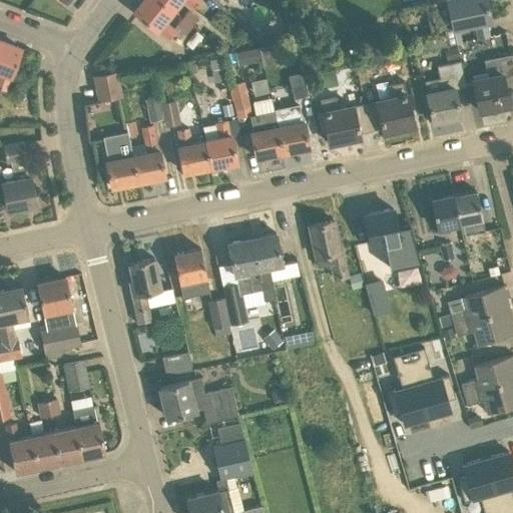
[(143,0),(134,11),(169,39),(176,30),(165,20),(173,10),(160,0),(143,0)]
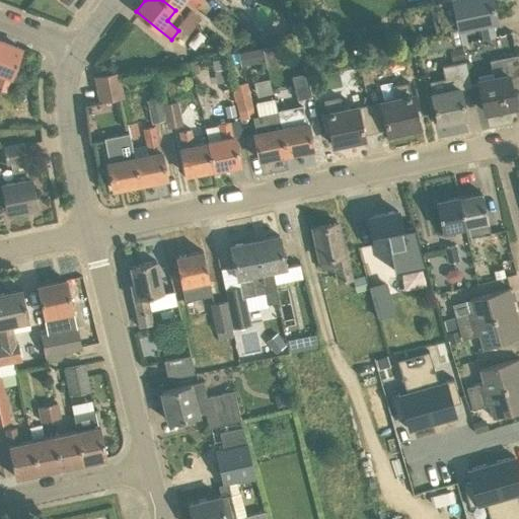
[(162,0),(175,10),(182,0),(188,0),(198,8),(204,0),(162,0)]
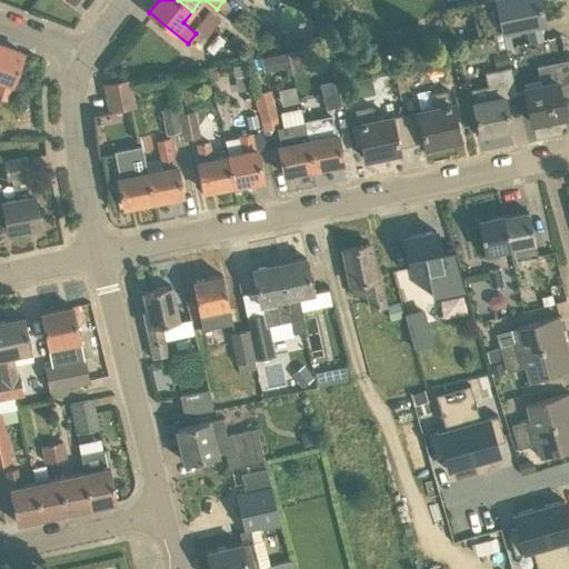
[(506,48),(502,31),(545,23),(539,0),(487,0),(471,3),(478,37),(467,39),(470,56),(506,48)]
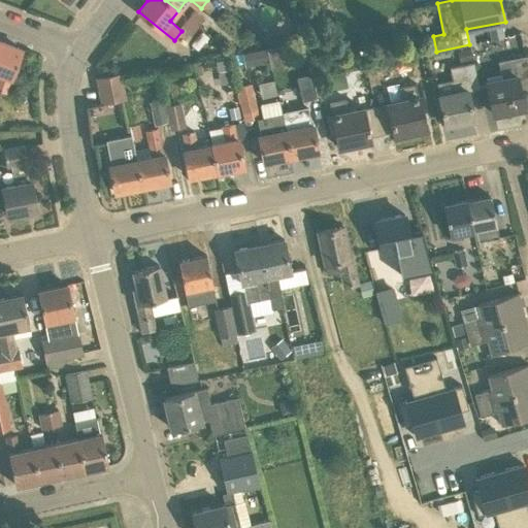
[(188,18),(199,27),(205,19),(194,9),(188,18)]
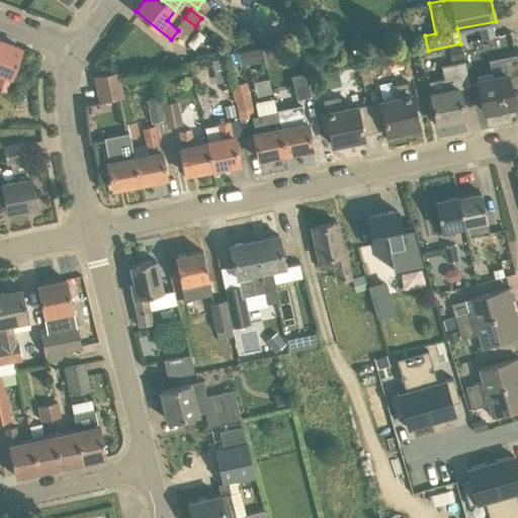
[(184,17),(178,24),(189,33),(195,26),(184,17)]
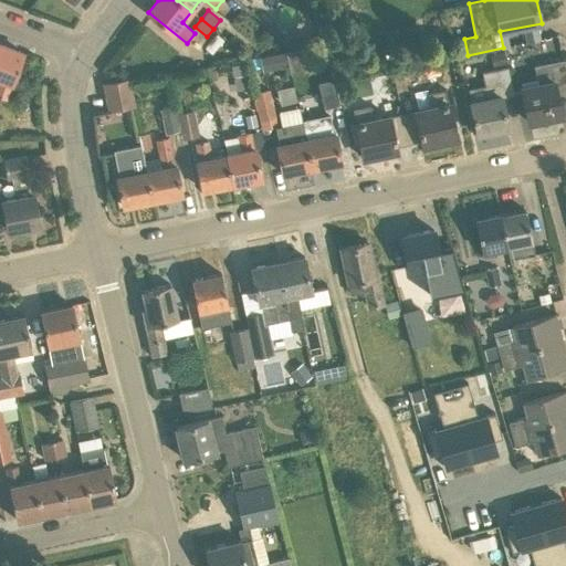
[(0,96),(7,100),(22,59),(24,53),(0,43),(0,80),(1,81),(0,83),(0,96)]
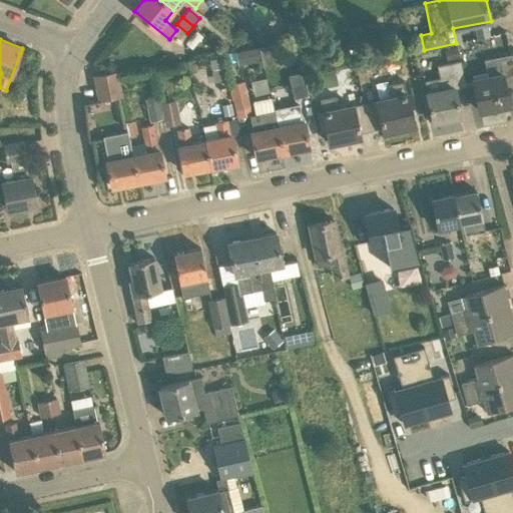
[(265,66),(277,63),(273,46),(260,48),(265,66)]
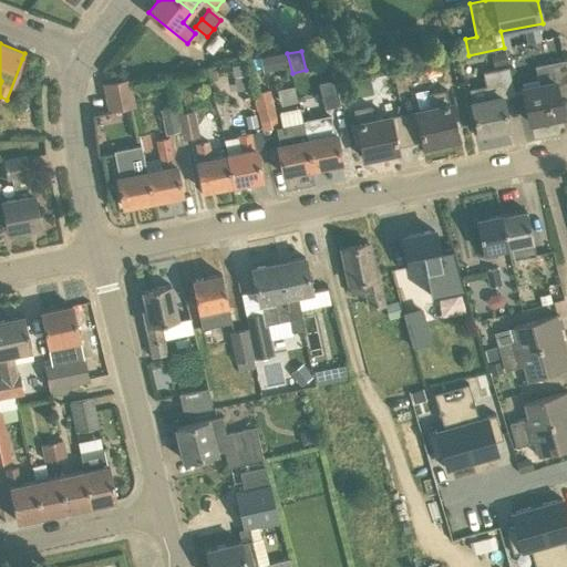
[(505,51),(492,54),(494,68),(507,65),(505,51)]
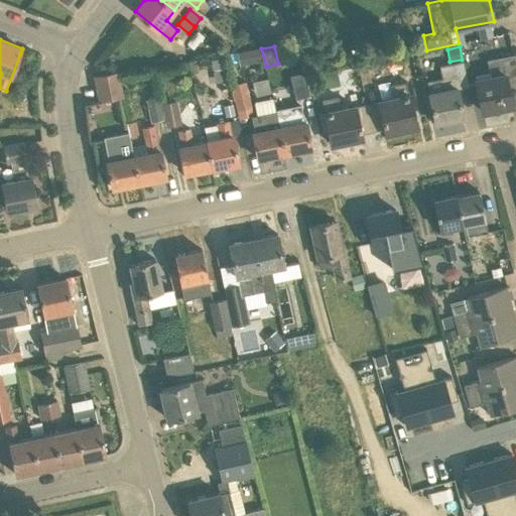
[(240,67),(252,63),(249,50),(237,52),(240,67)]
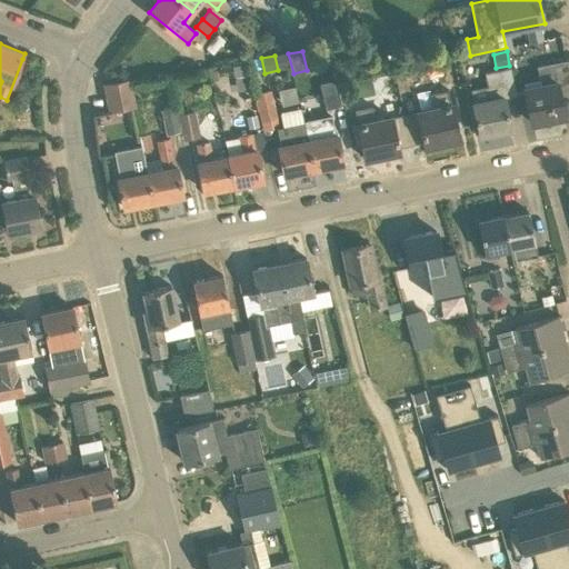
[(565,116),(560,91),(568,89),(568,63),(568,60),(538,66),(542,83),(525,87),(533,123),(565,116)]
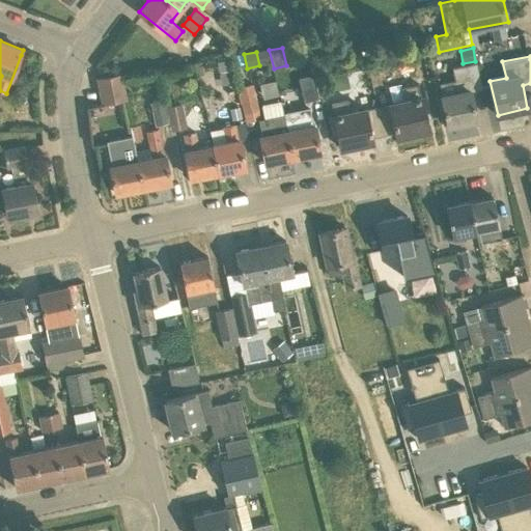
[(196,77),(204,75),(201,61),(193,63),(196,77)]
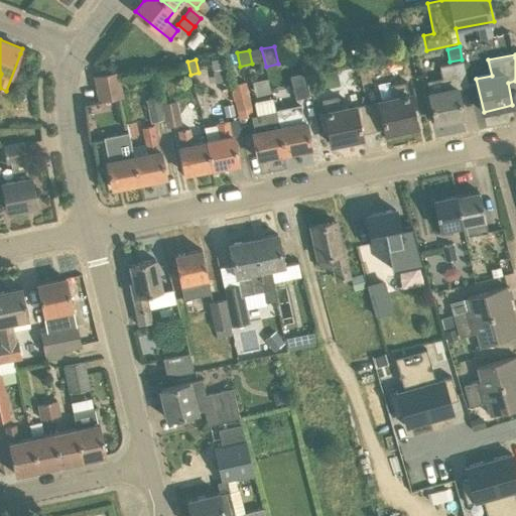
[(190,75),(187,61),(178,63),(182,77),(190,75)]
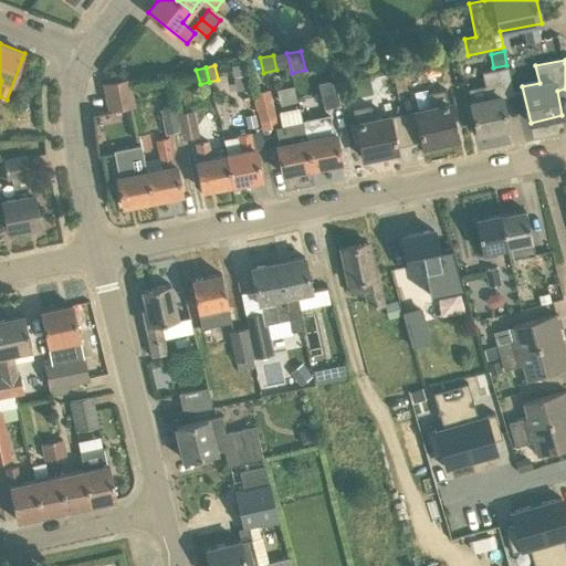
[(478,134),(509,127),(502,96),(514,94),(509,67),(483,73),(485,85),(489,98),(472,103),(471,103),(478,134)]
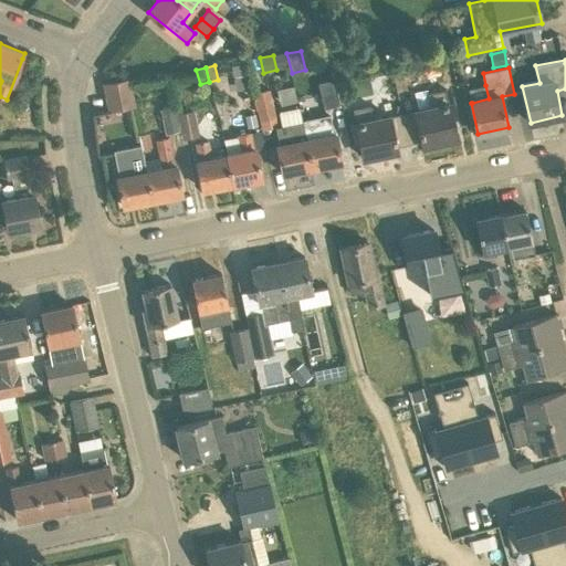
[(334,77),(317,82),(324,111),(341,106),(334,77)]
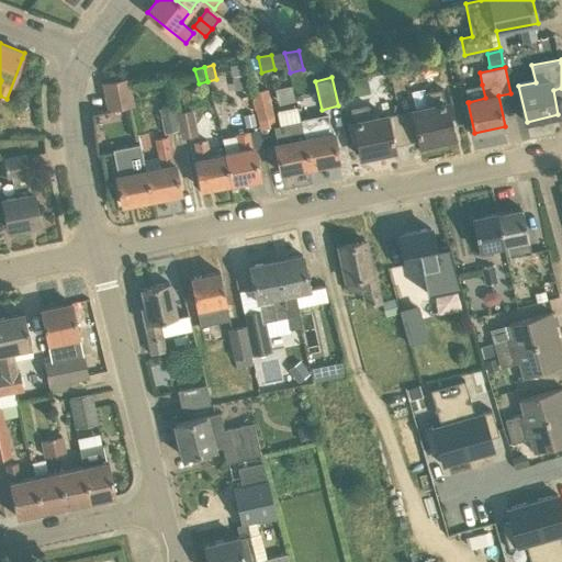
[(130,78),(126,79),(103,83),(108,111),(135,105),(130,78)]
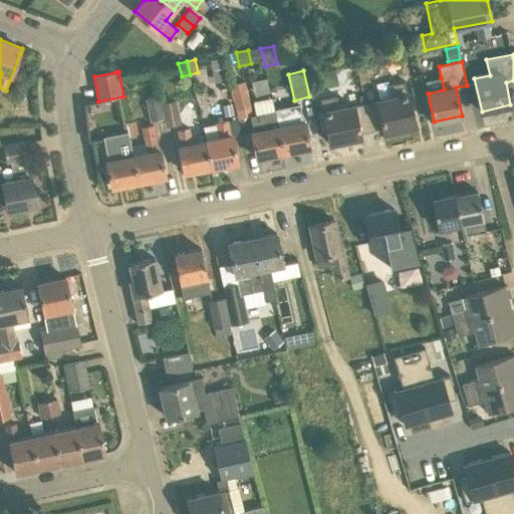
[(266,75),(248,79),(252,99),(271,95),(266,75)]
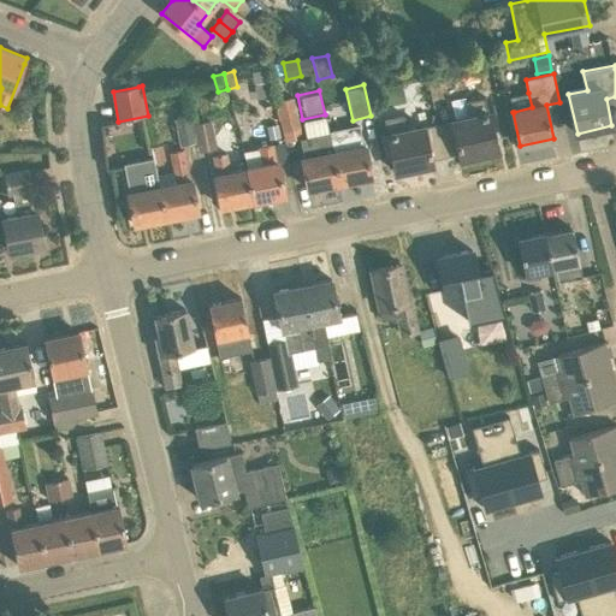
[(292,98),(274,101),(284,142),(302,137),(292,98)]
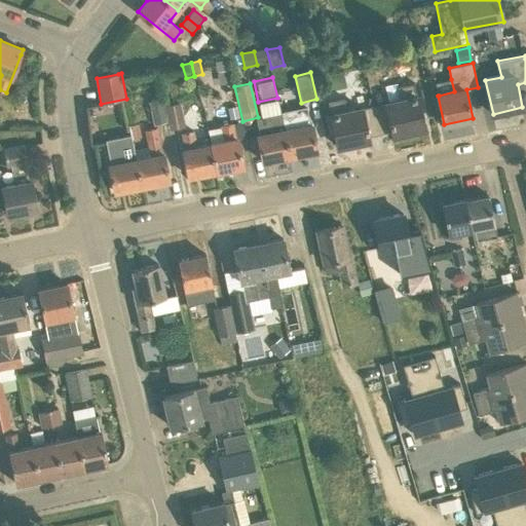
[(424,128),(417,96),(414,83),(399,86),(402,100),(372,106),(379,134),(392,130),(393,135),(424,128)]
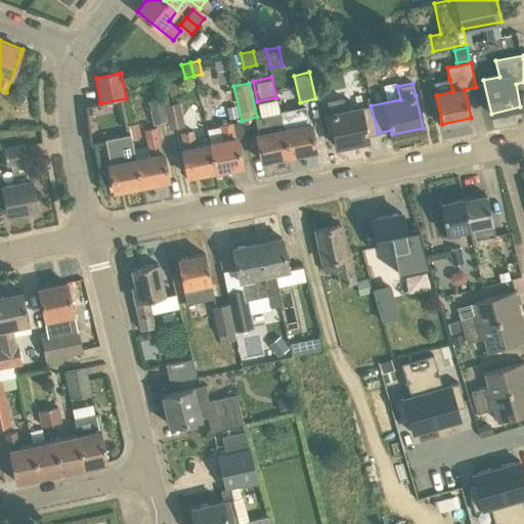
[(378,133),(370,105),(348,111),(345,97),(329,101),(332,116),(330,116),(337,146),(368,139),(367,135),(378,133)]
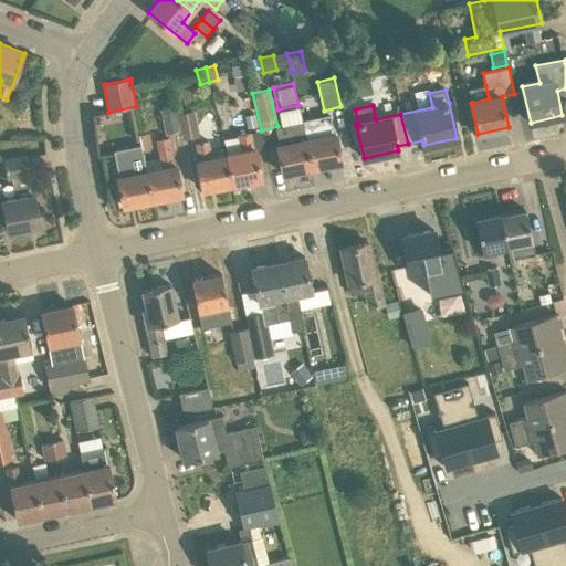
[(175,106),(160,109),(166,135),(180,132),(175,106)]
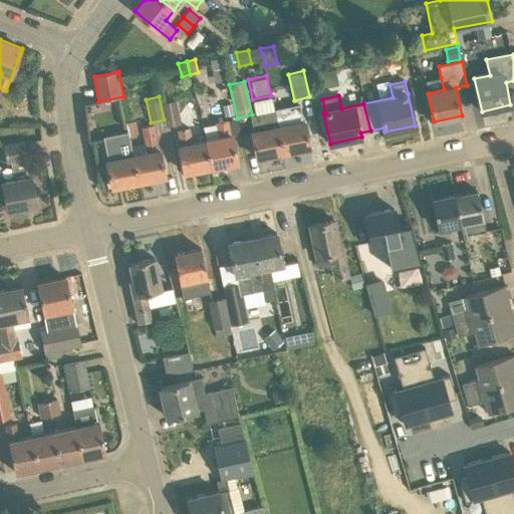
[(284,153),(277,114),(276,115),(275,110),(272,98),(253,102),(256,114),(251,115),(254,132),(252,132),(257,158),(284,153)]
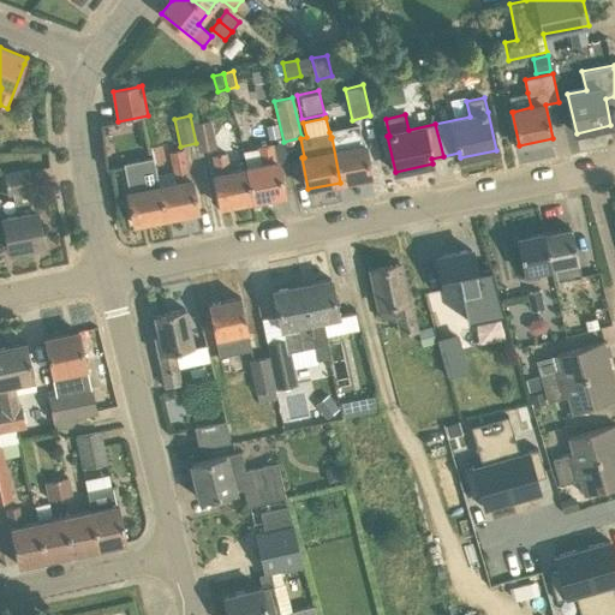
[(212,120),(192,124),(198,151),(216,148),(212,120)]
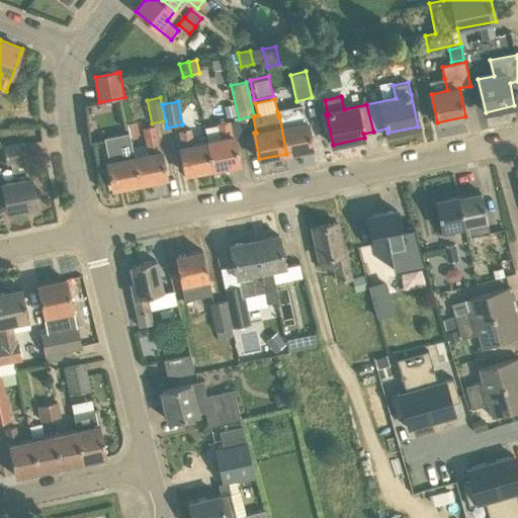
[(313,149),(308,122),(306,123),(301,105),(277,109),(277,111),(278,116),(279,115),(286,154),(313,149)]
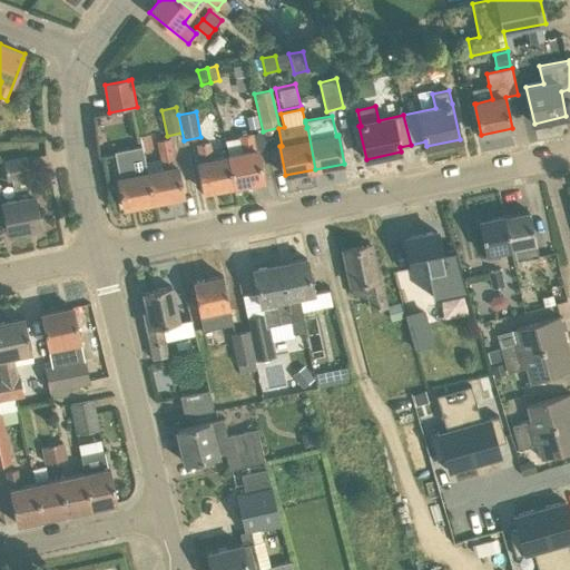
[(151,134),(140,136),(143,150),(154,148),(151,134)]
